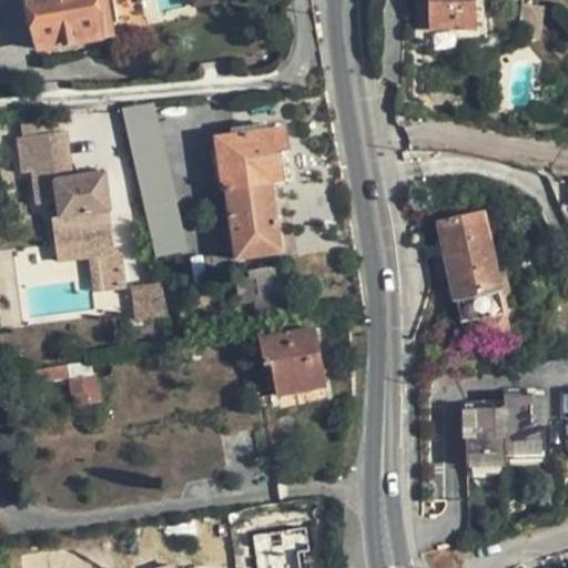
[(105,0),(31,0),(40,49),(113,37),(105,0)]
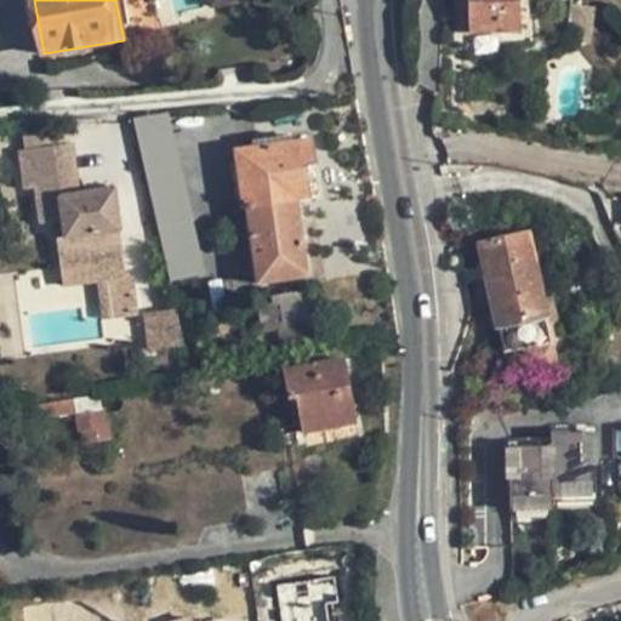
[(468,0),(471,33),(523,30),(520,0),(468,0)]
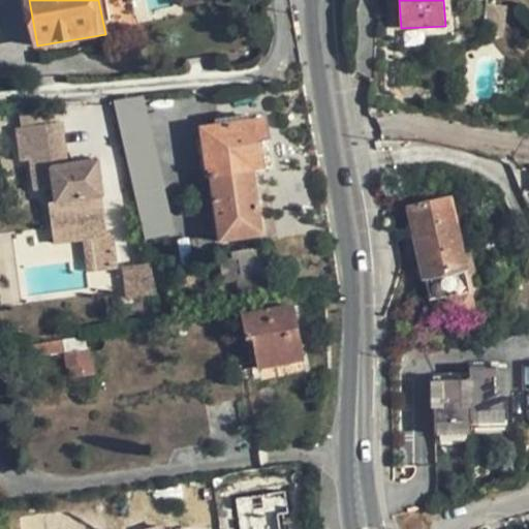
[(453,0),(443,0),(445,26),(454,25),(453,0)]
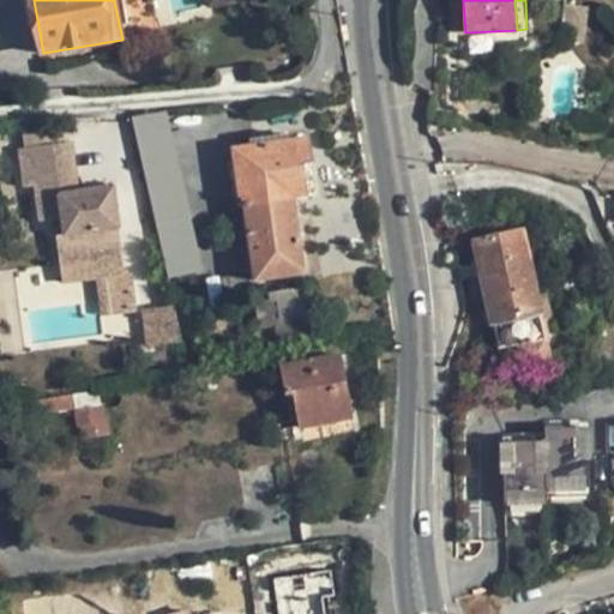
[(166,110),(136,113),(168,275),(198,269),(196,251),(193,251),(166,110)]
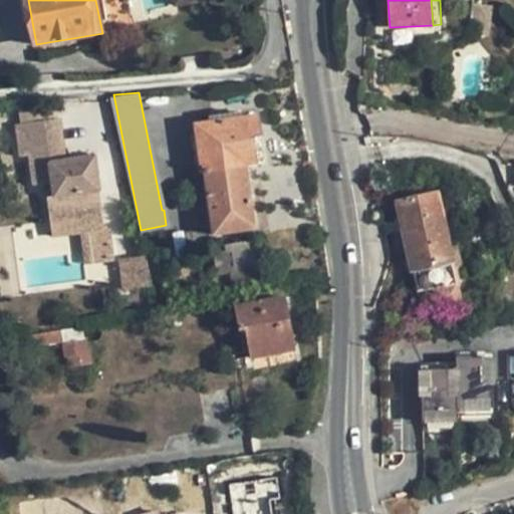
[(208,116),(209,123),(241,118),(240,112),(208,116)]
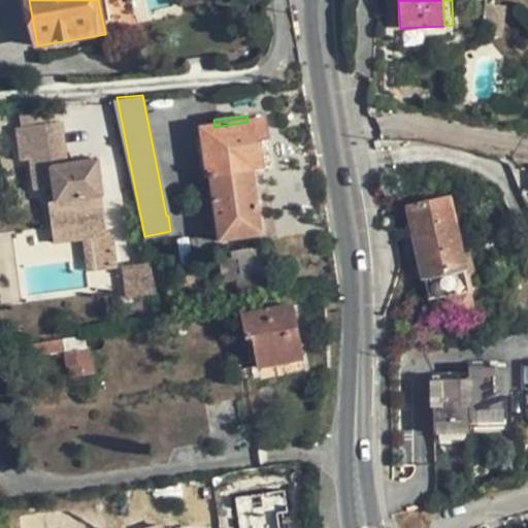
[(268,141),(264,119),(248,122),(215,127),(199,129),(206,177),(209,177),(219,241),(261,235),(251,169),(264,168),(260,142),(268,141)]
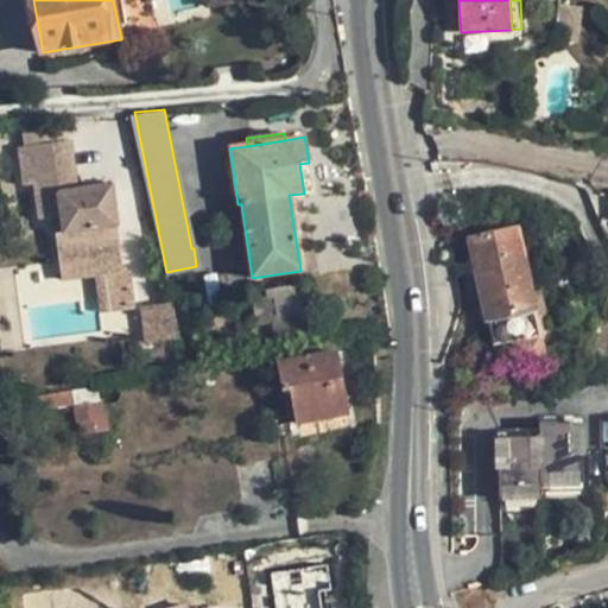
[(121,277),(112,201),(76,204),(75,196),(69,145),(18,151),(23,189),(33,188),(38,223),(51,222),(61,221),(62,235),(54,236),(57,263),(90,259),(93,280),(121,277)]
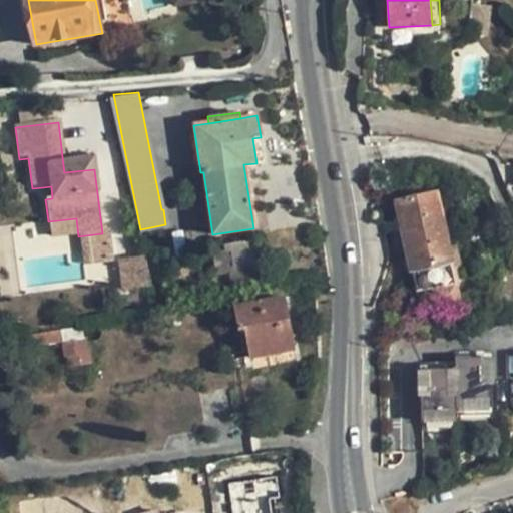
[(63,165),(64,172),(94,169),(93,161),(63,165)]
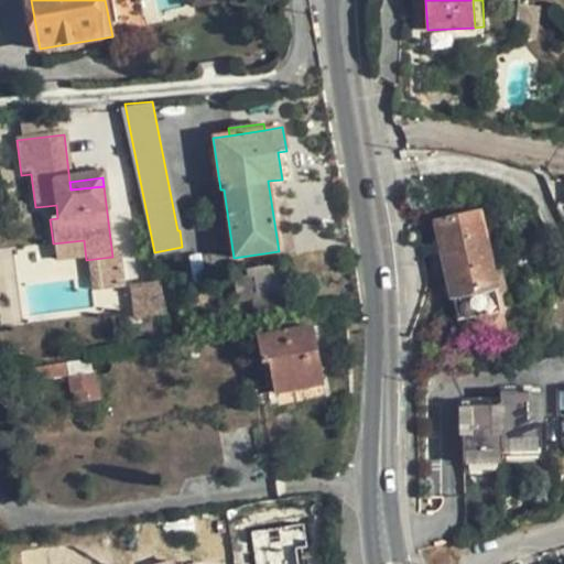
[(57,218),(56,205),(47,206),(50,219),(57,218)]
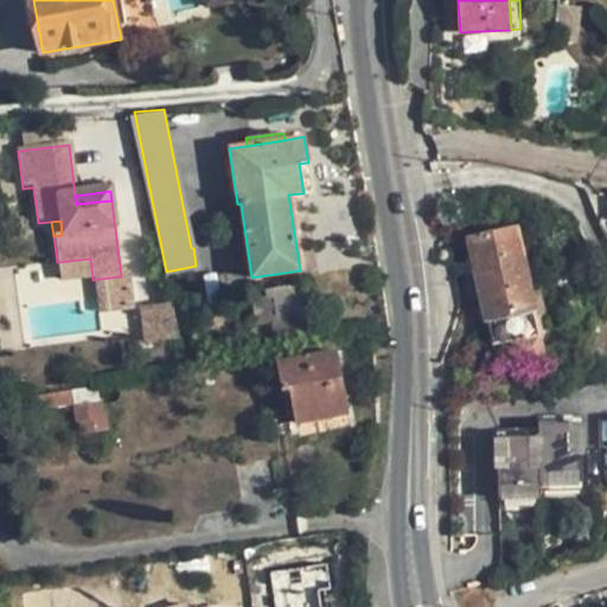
[(521,228),(471,236),(492,346),(512,343),(516,356),(524,363),(540,360),(547,349),(521,228)]
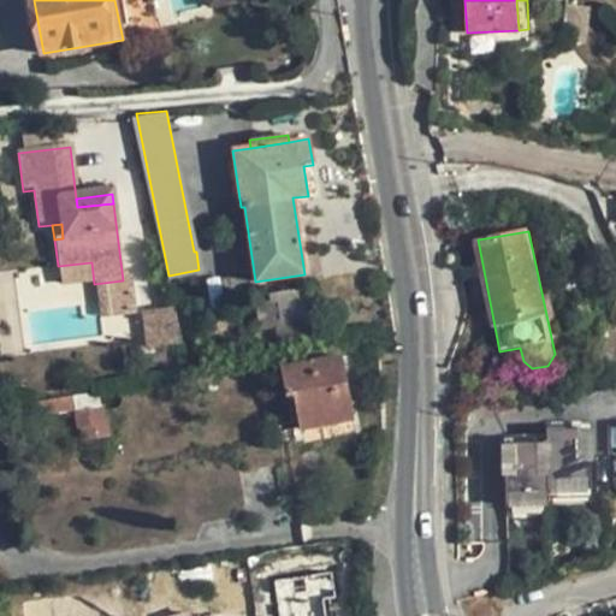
[(92,262),(58,266),(60,288),(94,284),(92,262)]
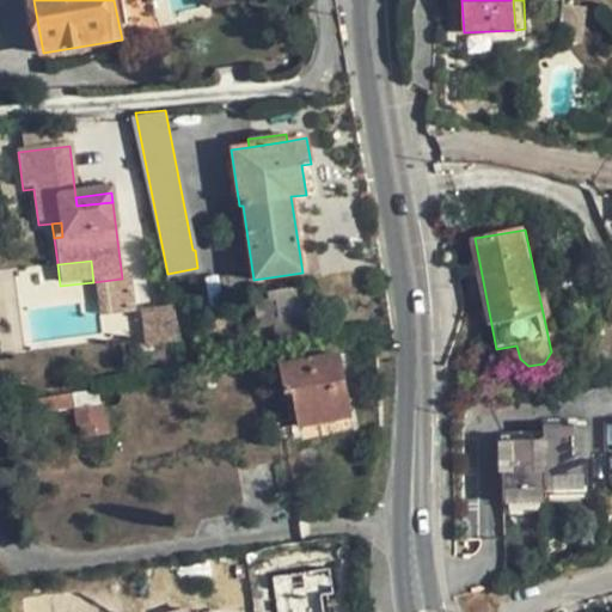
[(308,317),(305,286),(267,294),(268,303),(275,301),(277,320),(308,317)]
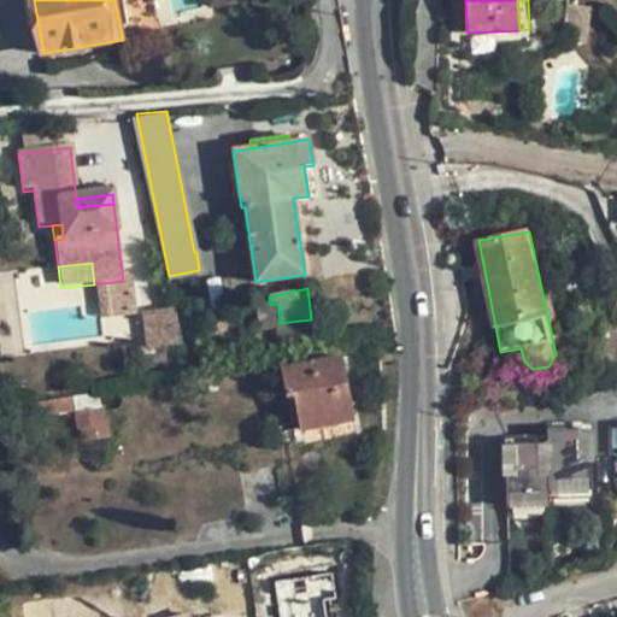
[(147,347),(182,340),(175,305),(140,312),(147,347)]
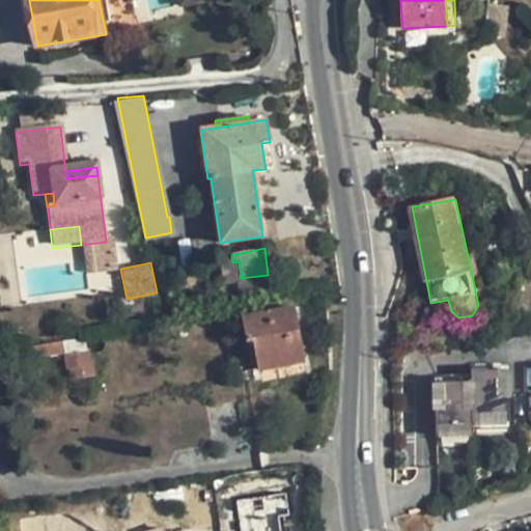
[(294,307),(243,317),(247,341),(254,339),(259,370),(304,362),(294,307)]
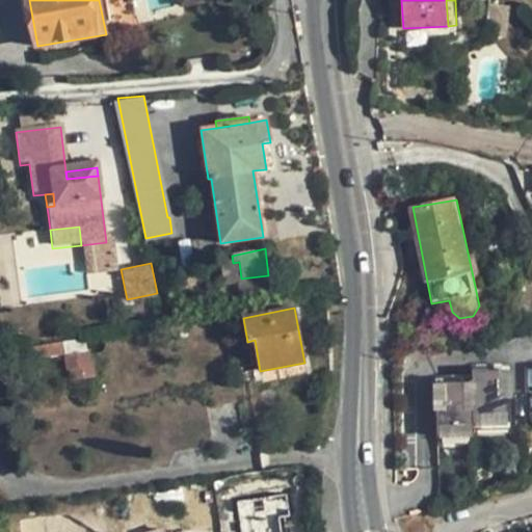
[(63,342),(26,347),(29,360),(64,354),(88,351),(86,338),(63,342)]
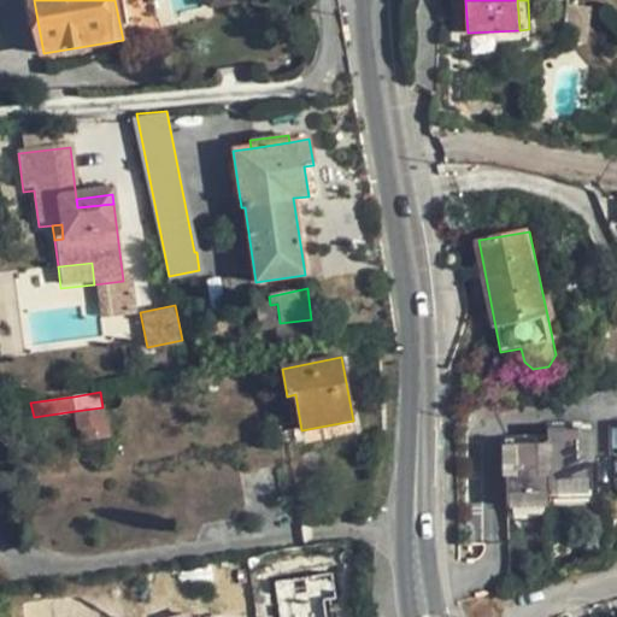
[(103,407),(75,411),(77,430),(82,430),(107,425),(105,406),(103,407)]
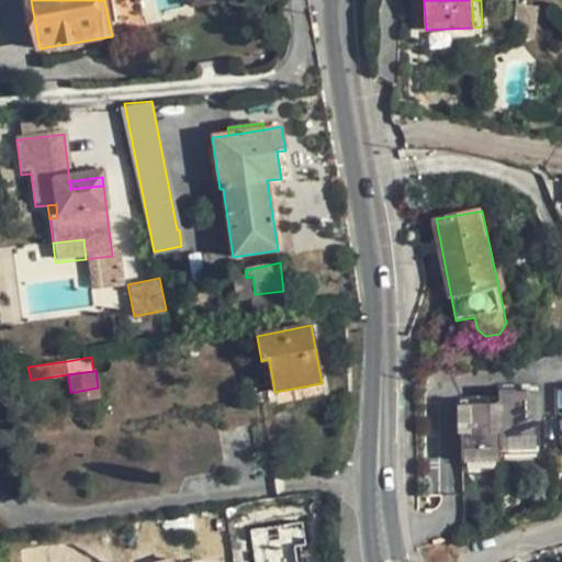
[(98,388),(75,392),(77,401),(100,398),(98,388)]
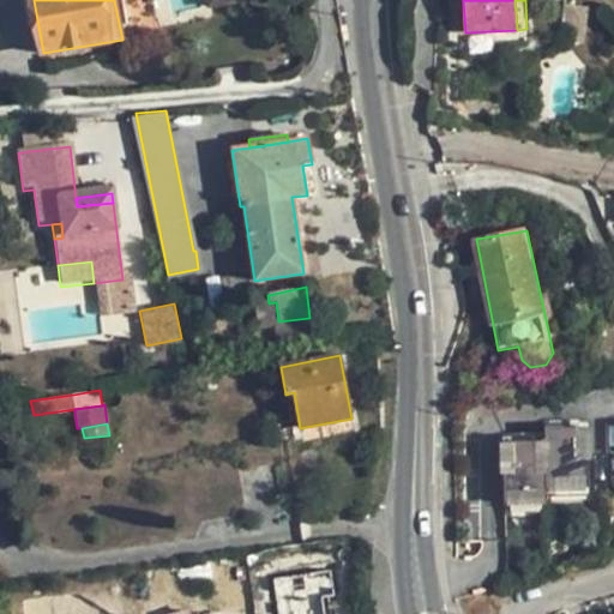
[(587,428),(543,429),(545,443),(545,491),(587,491),(587,428)]
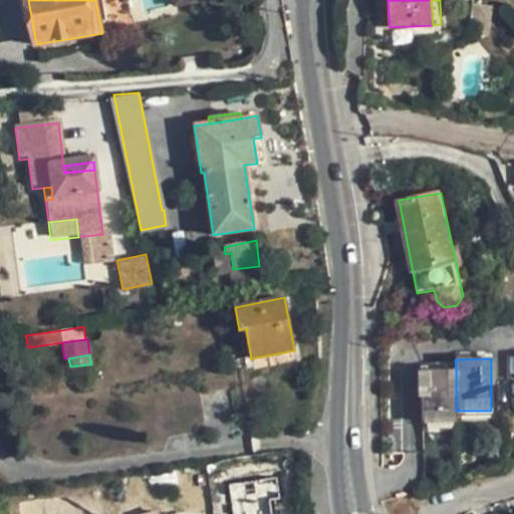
[(456,370),(420,370),(421,423),(456,422),(456,411),(456,370)]
